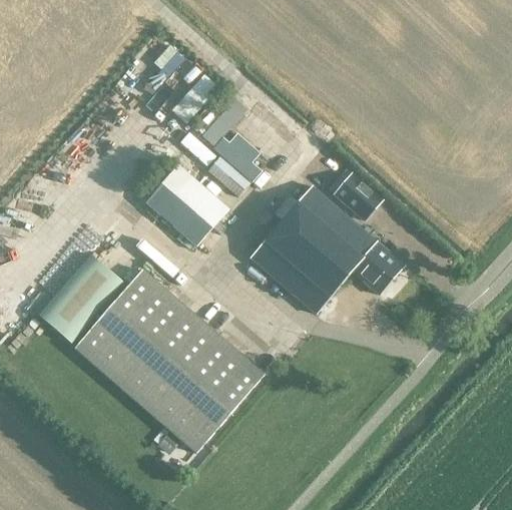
[(237,196),(250,181),(261,169),(260,168),(265,163),(245,146),(240,151),(233,144),(232,145),(229,142),(206,169),(237,196)]
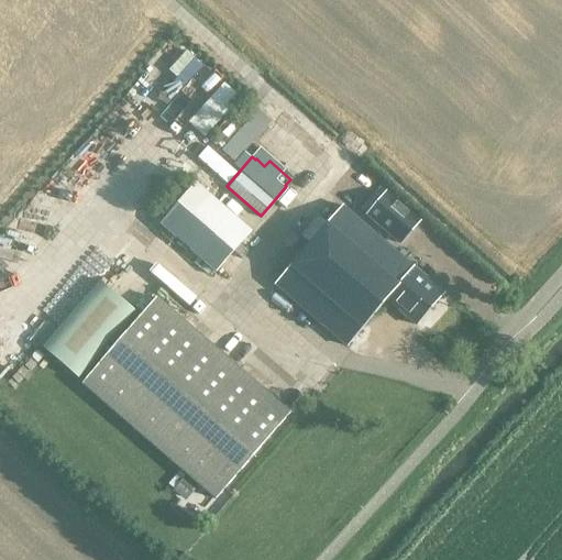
[(250,229),(195,180),(160,221),(215,270),(250,229)]
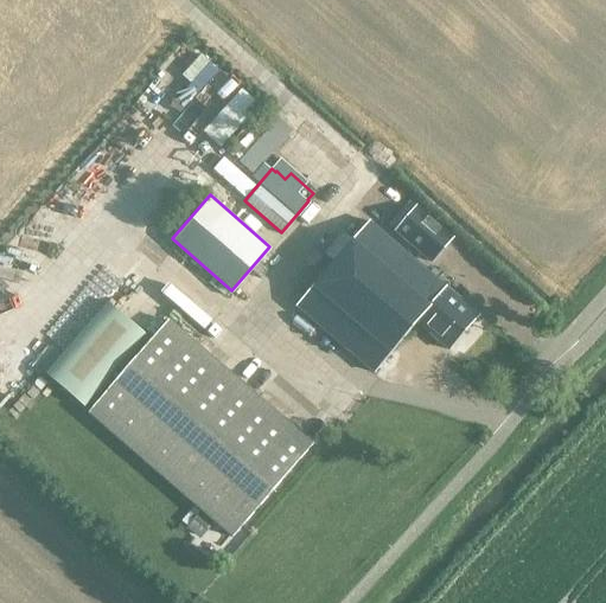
[(393,230),(429,262),(452,236),(415,204),(393,230)]
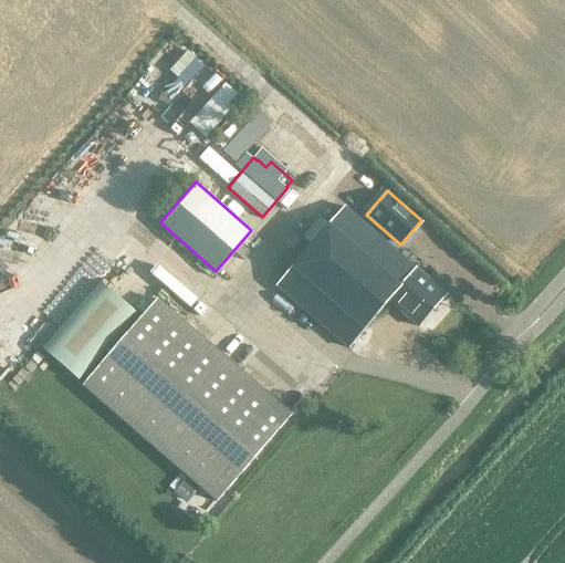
[(275,282),(347,344),(383,304),(396,315),(400,310),(417,324),(445,292),(343,205),(275,282)]
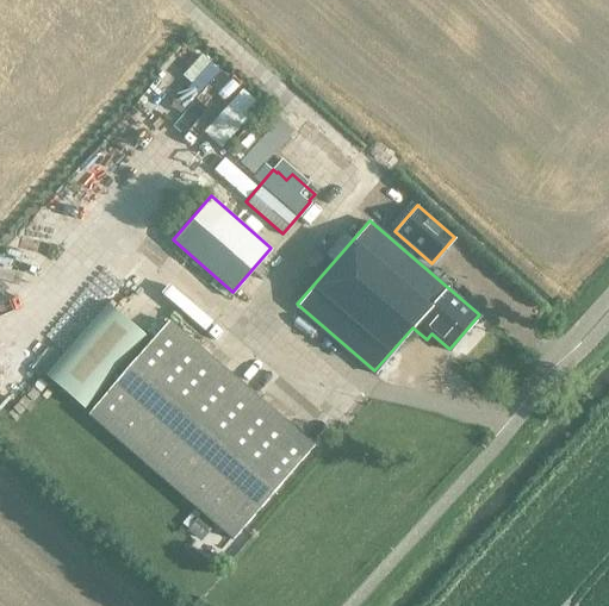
[(147,335),(107,301),(45,373),(85,407),(147,335)]
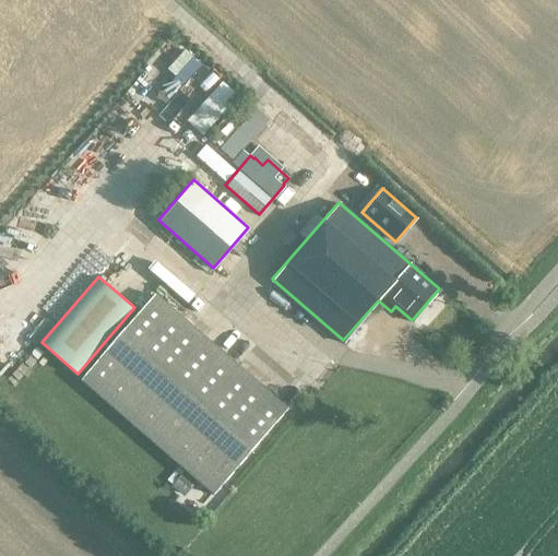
[(81,378),(213,493),(286,407),(154,293),(81,378)]
